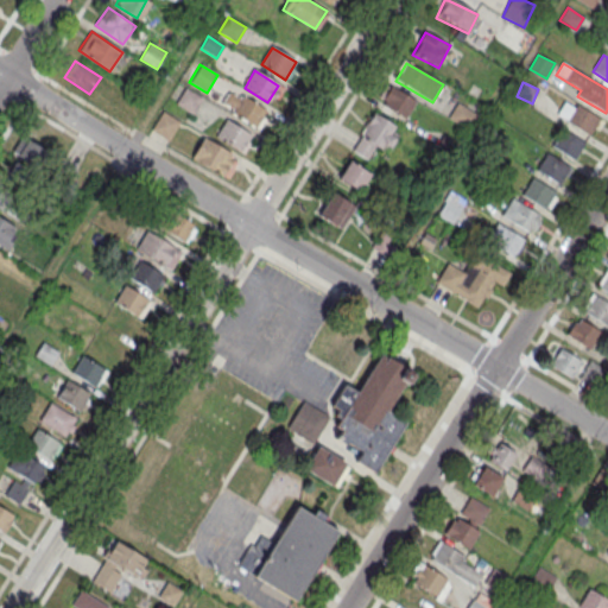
[(379,100),(405,119),(417,103),(390,84),(379,100)]
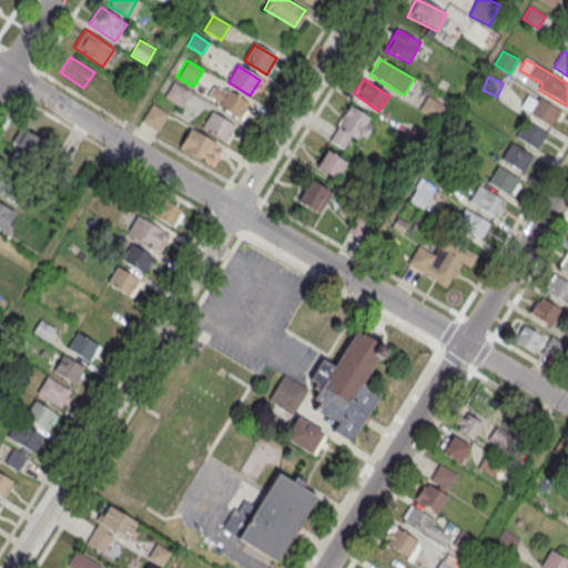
[(173,82),(190,92),(180,108),(164,98),(173,82)]
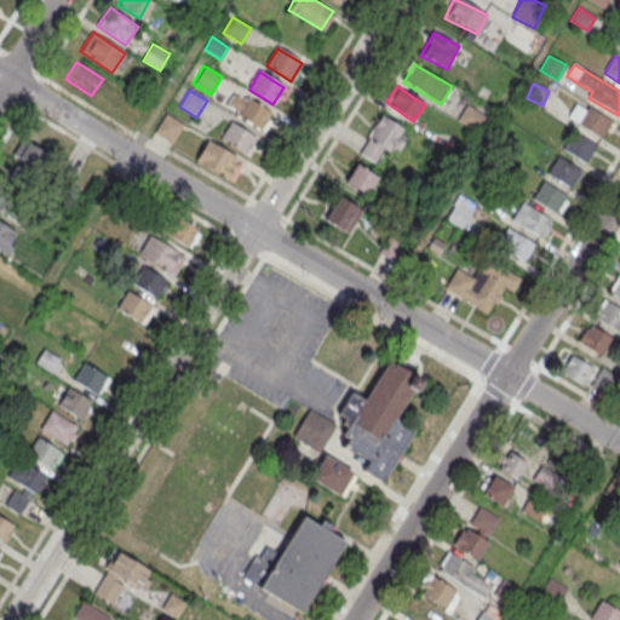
[(141,121),(150,104),(132,95),(122,112),(141,121)]
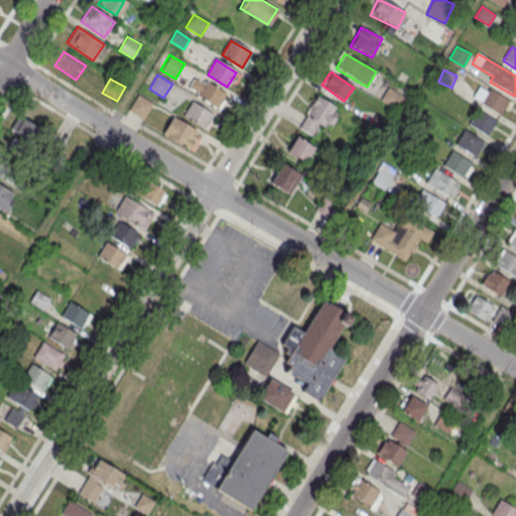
[(205,83),(196,98),(216,110),(225,95),(205,83)]
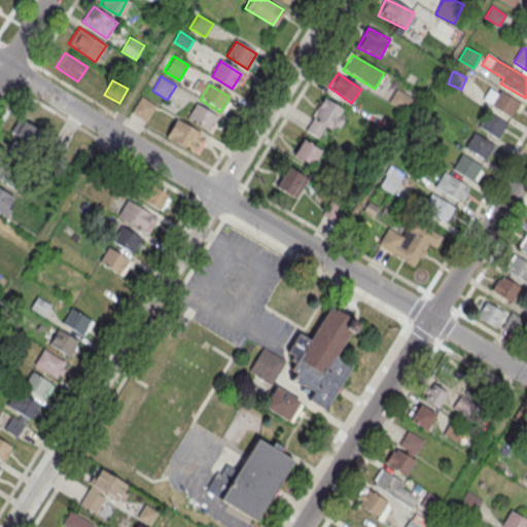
[(500,92),(491,106),(512,118),(521,104),(500,92)]
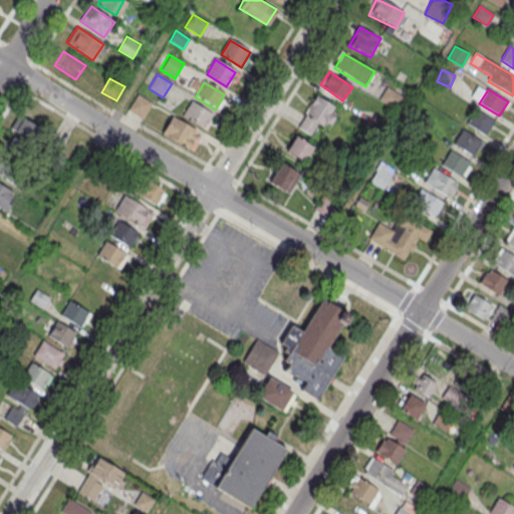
[(138,94),(153,103),(143,119),(127,110),(138,94)]
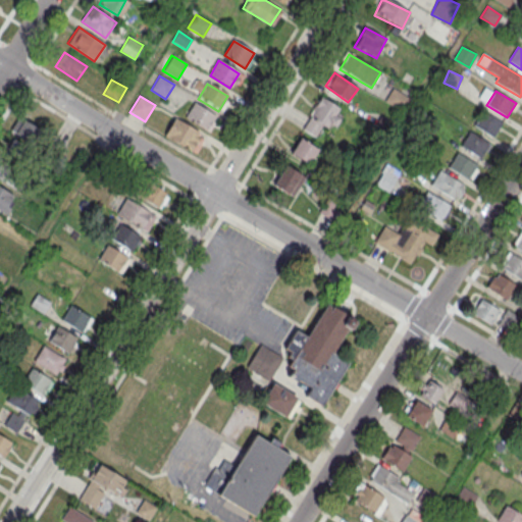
[(345,108),(317,97),(304,132),(318,138),(323,125),(335,131),(345,108)]
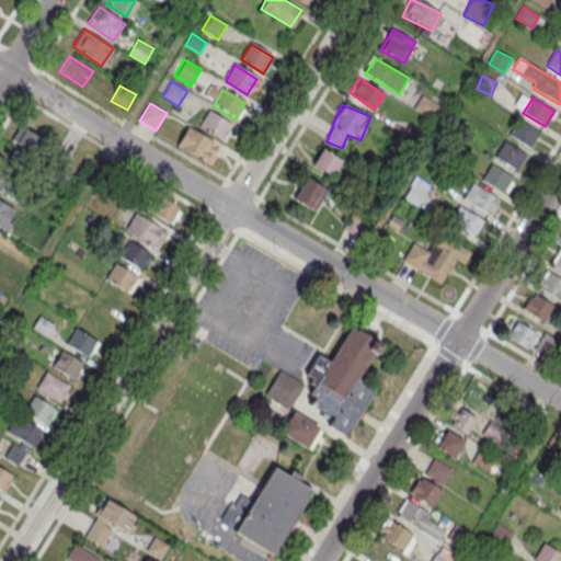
[(209,112),(199,127),(221,141),(231,125),(209,112)]
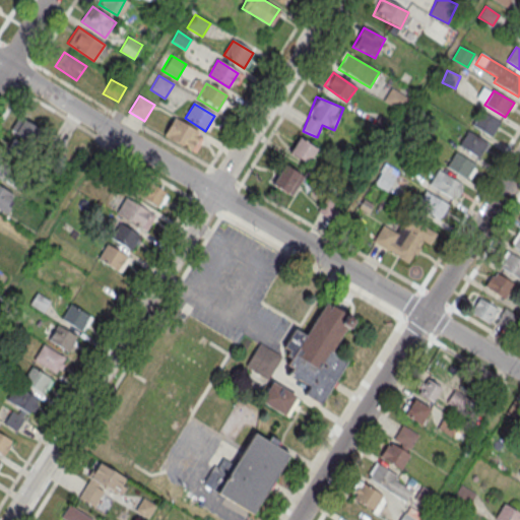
[(481,111),(472,126),(492,138),(501,123),(481,111)]
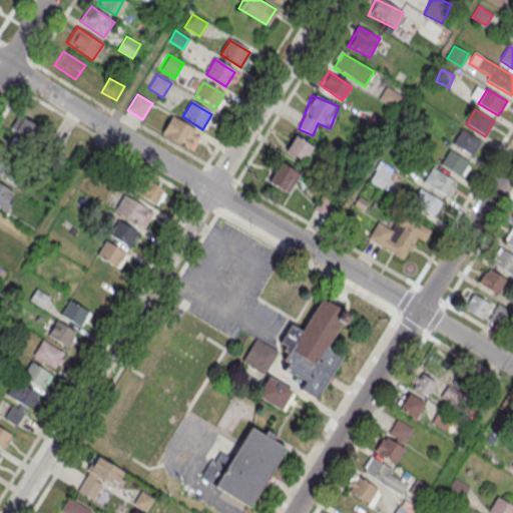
[(10,127),(34,146),(45,131),(21,113),(10,127)]
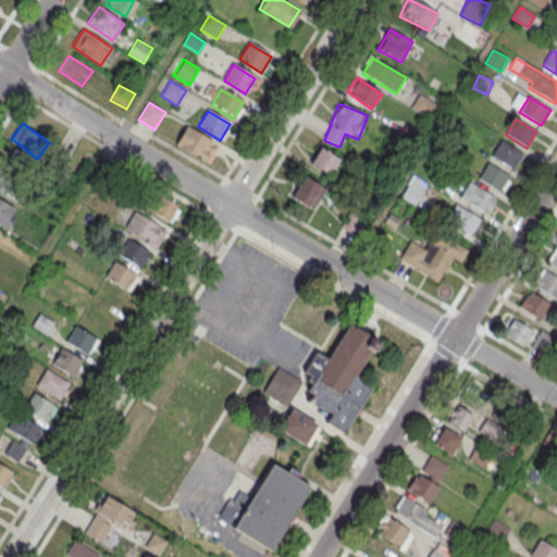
[(186,127),(175,146),(209,165),(218,150),(210,146),(212,143),(186,127)]
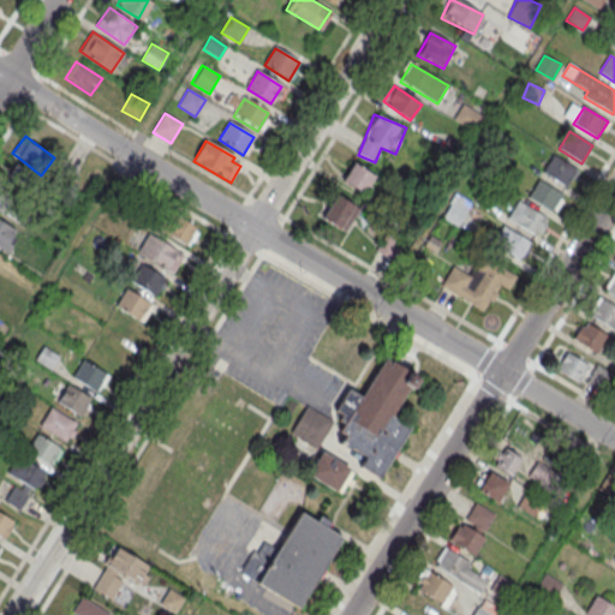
[(554,155),(543,173),(567,187),(578,171),(554,155)]
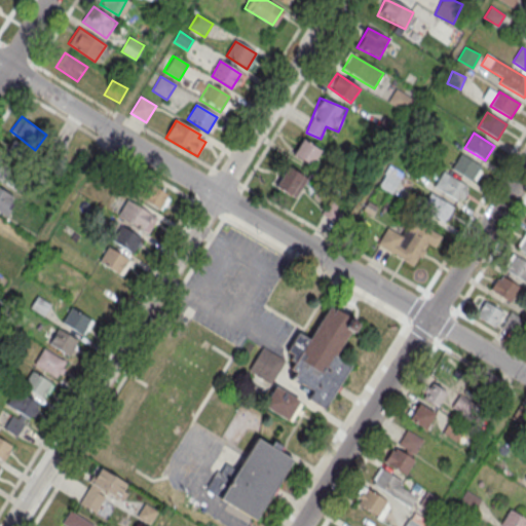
[(322,151),(302,140),(292,156),(311,167),(322,151)]
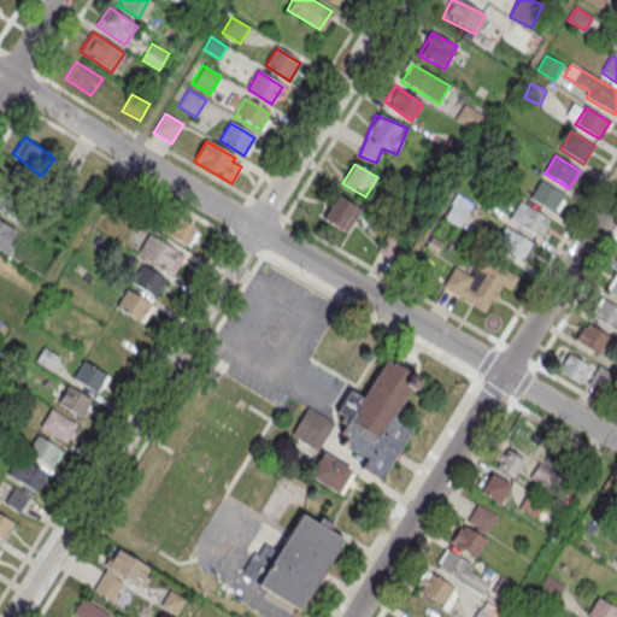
[(541,181),(530,199),(554,213),(565,195),(541,181)]
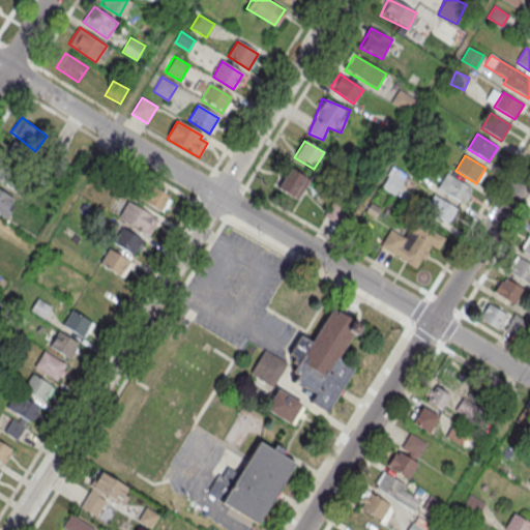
[(293,200),(306,179),(289,168),(275,188),(293,200)]
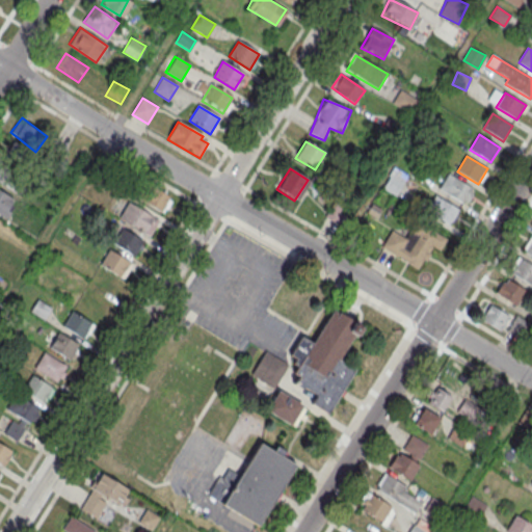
[(452,177),(443,191),(463,204),(473,189),(452,177)]
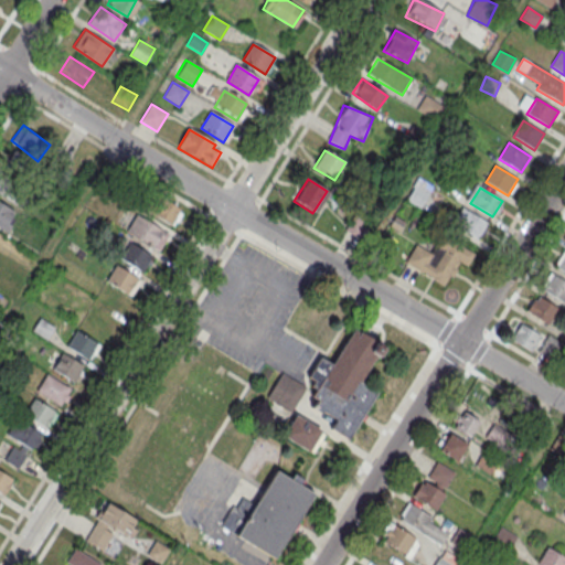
[(156,195),(146,211),(168,225),(178,209),(156,195)]
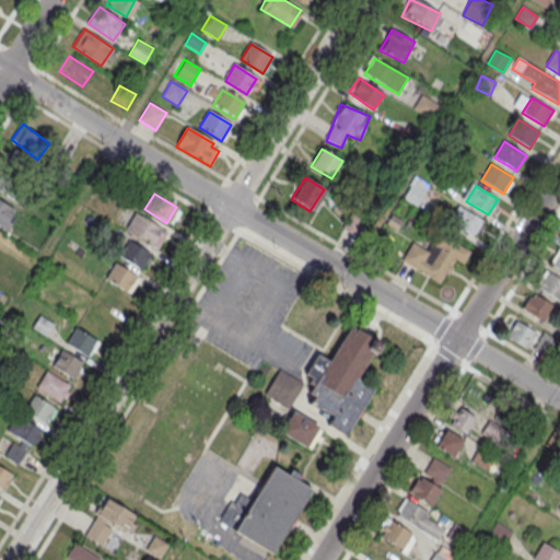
[(0,202),(0,222),(10,224),(13,205),(0,202)]
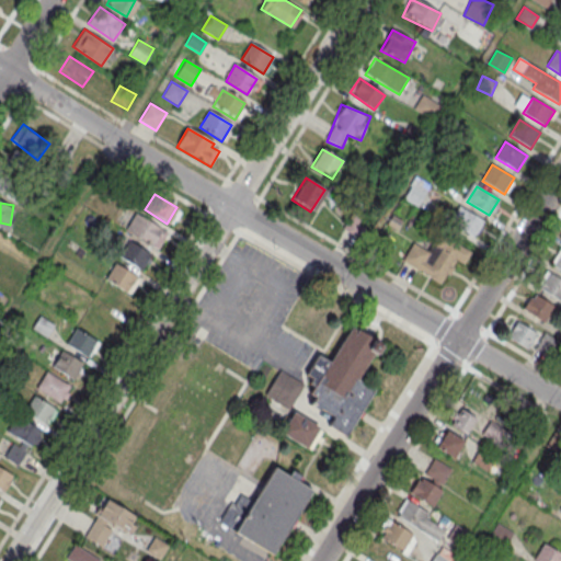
[(462,208),(453,225),(474,238),(484,222),(462,208)]
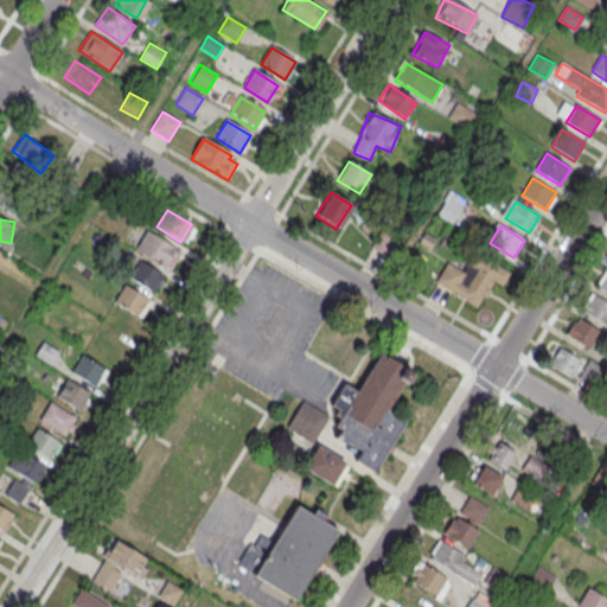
[(147,232),(136,249),(171,270),(181,253),(147,232)]
